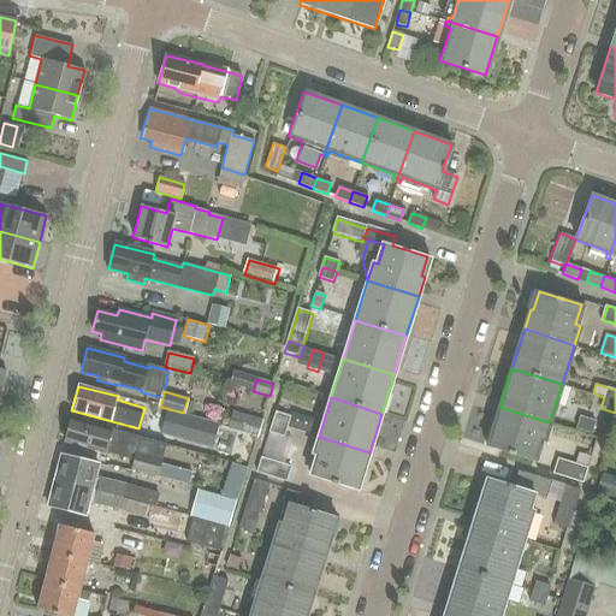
[(496,427),(490,446),(533,461),(539,440),(543,442),(549,422),(499,407),(493,427),(496,427)]
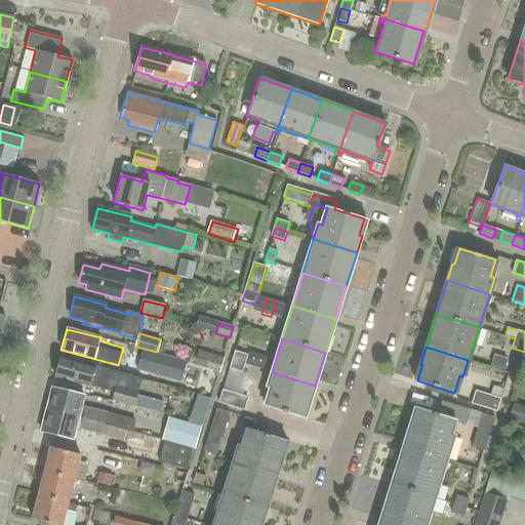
[(197,352),(194,365),(218,371),(221,359),(197,352)]
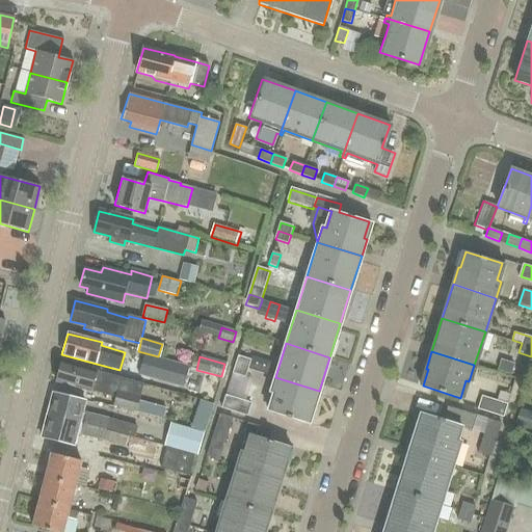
[(251,361),(239,356),(233,373),(245,377),(248,368),(260,372),(263,361),(253,357),(251,361)]
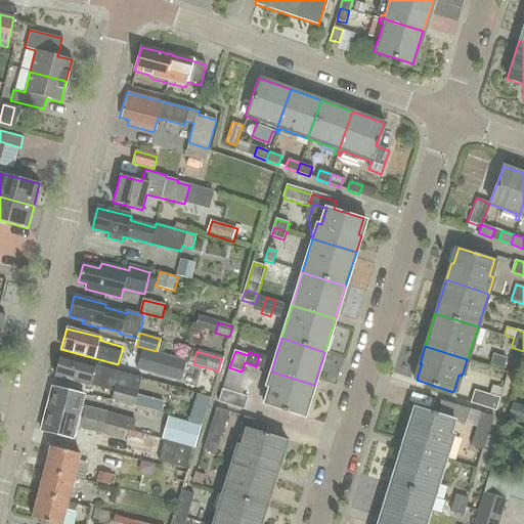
[(180,381),(185,361),(154,352),(147,372),(180,381)]
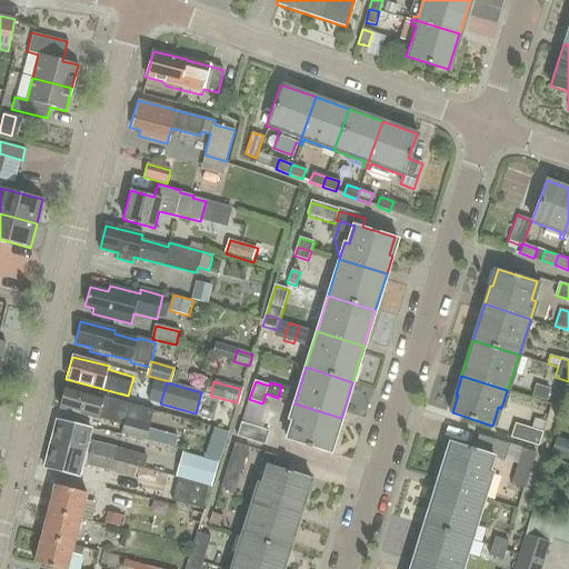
[(537,382),(533,399),(548,403),(552,387),(537,382)]
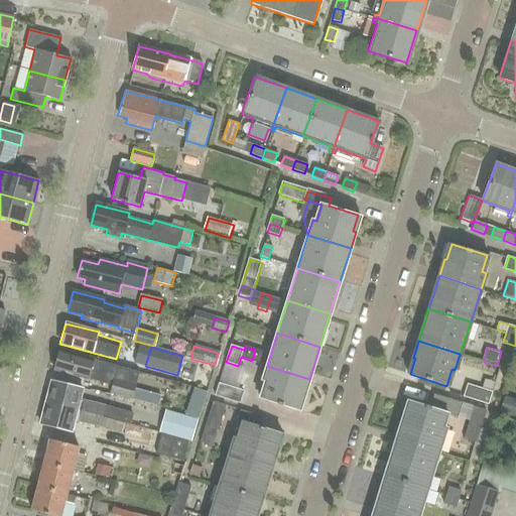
[(134,389),(138,372),(57,351),(52,370),(88,380),(89,379),(112,385),(110,393),(168,409),(171,400),(134,389)]
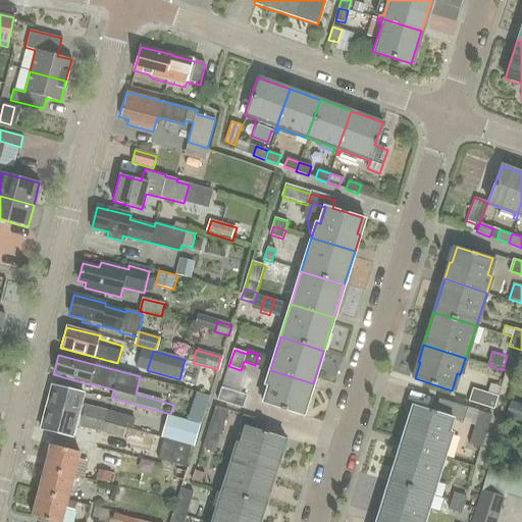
[(248,372),(241,370),(228,366),(218,400),(243,408),(247,396),(242,394),(248,372)]
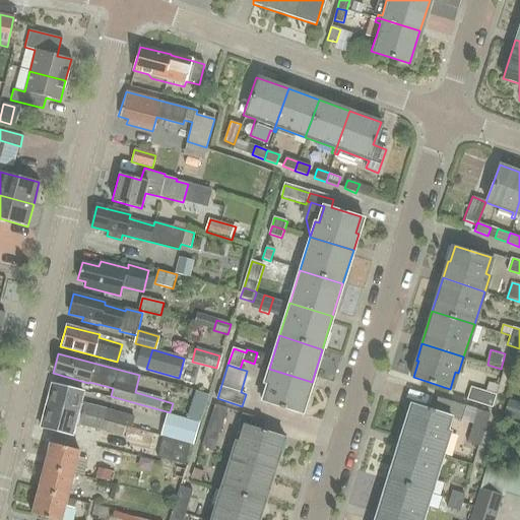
[(268,385),(262,401),(300,413),(305,397),(307,397),(312,382),(269,369),(264,384),(268,385)]
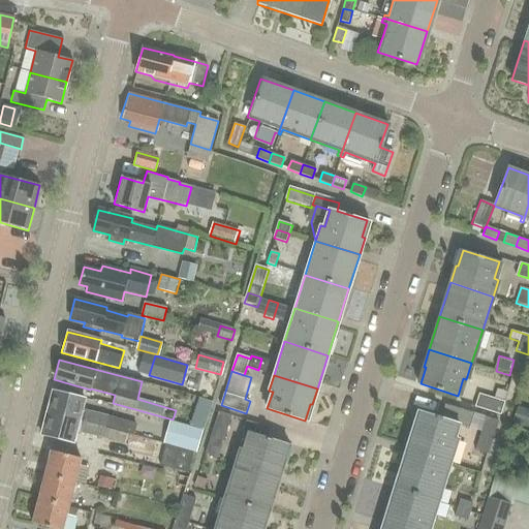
[(502,414),(506,402),(505,401),(508,392),(499,389),(496,398),(481,394),(479,398),(473,396),(471,403),(477,405),(477,406),(502,414)]
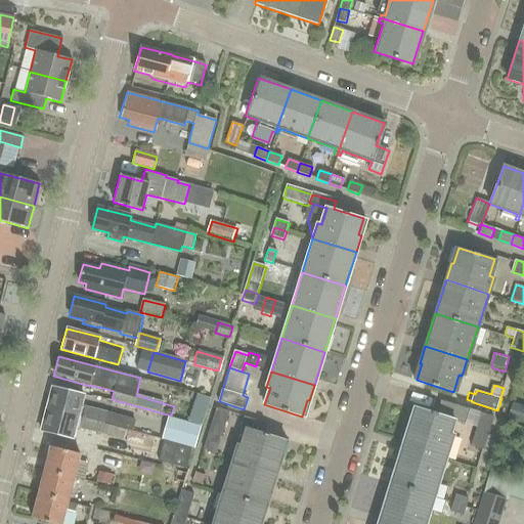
[(45,408),(132,431),(135,421),(105,413),(105,412),(80,405),(83,396),(51,388),(45,408)]
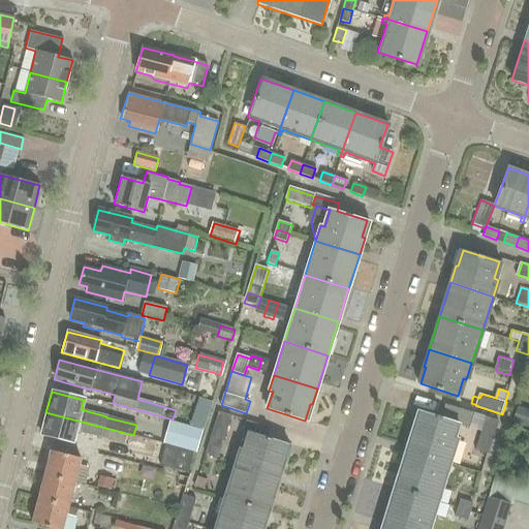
[(418,411),(406,449),(448,463),(457,438),(454,437),(458,425),(468,428),(472,413),(467,412),(445,405),(441,418),(418,411)]
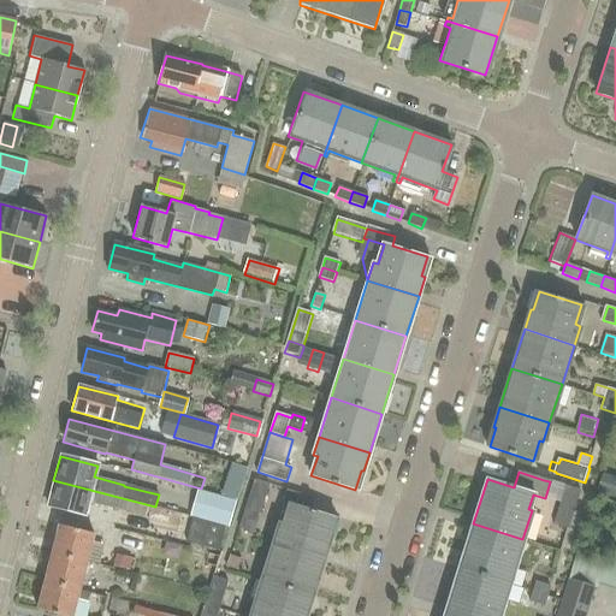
[(155,507),(53,480),(47,505),(84,515),(88,502),(118,509),(118,510),(146,517),(149,505),(155,507)]
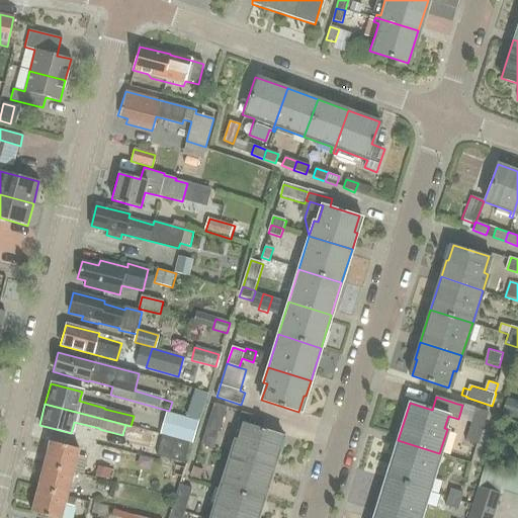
[(227,408),(214,404),(201,445),(213,449),(227,408)]
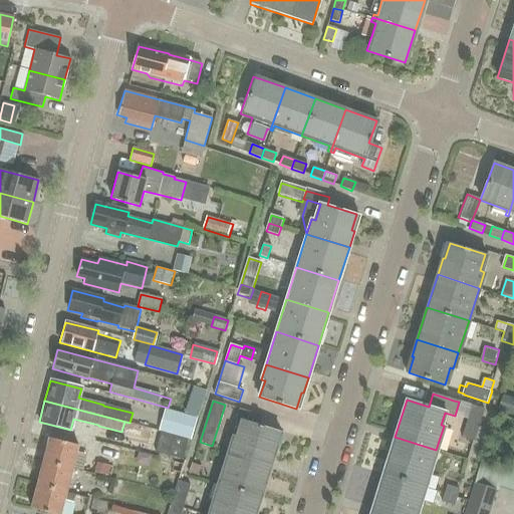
[(468,420),(462,440),(475,443),(485,410),(471,406),(467,420),(468,420)]
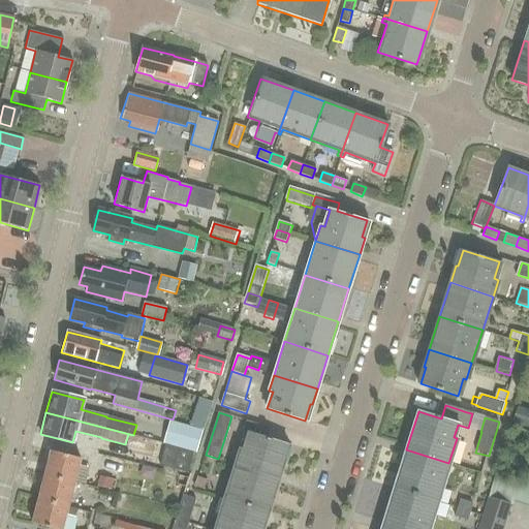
[(188,427),(188,428),(201,432),(205,424),(191,419),(188,427)]
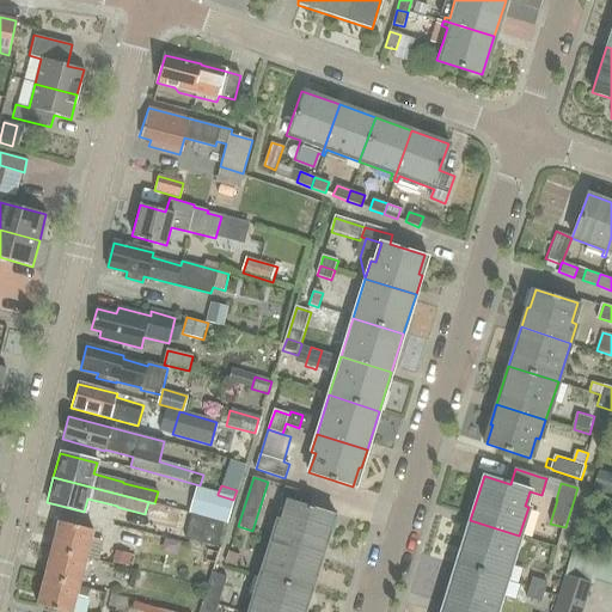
[(277,519),(271,537),(323,554),(329,533),(326,532),(332,515),(310,508),(313,496),(285,488),(281,500),(289,502),(283,520),(277,519)]
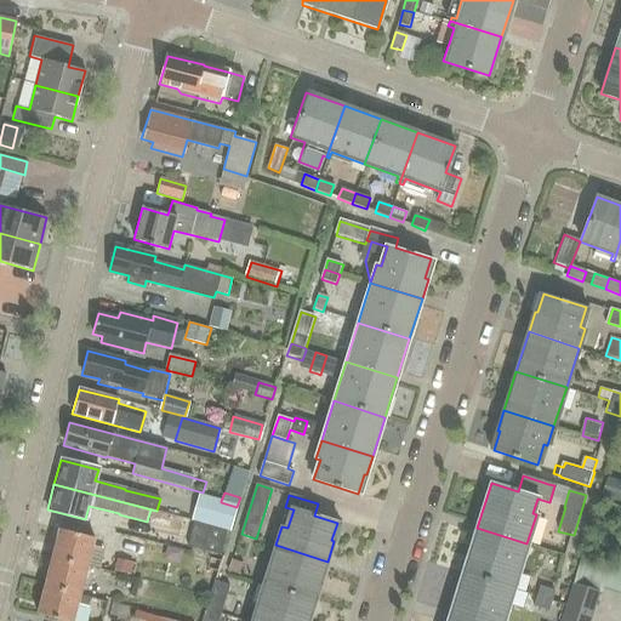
[(221,502),(215,501),(209,523),(231,530),(237,507),(221,502)]
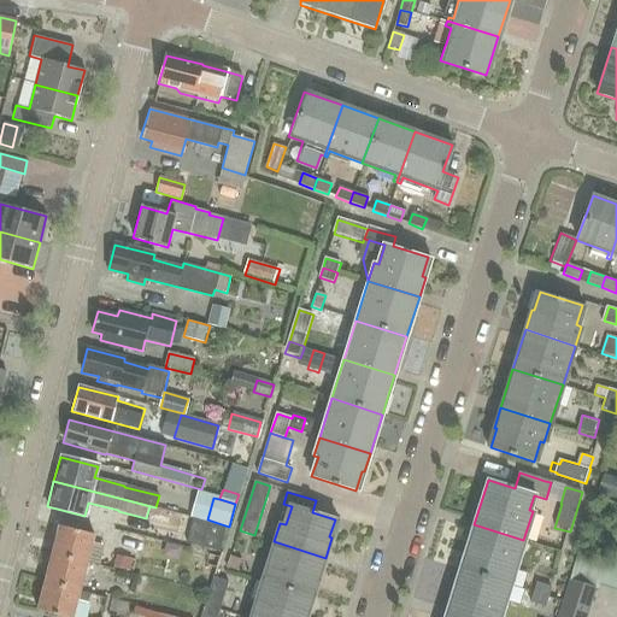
[(227,532),(195,521),(188,544),(221,553),(227,532)]
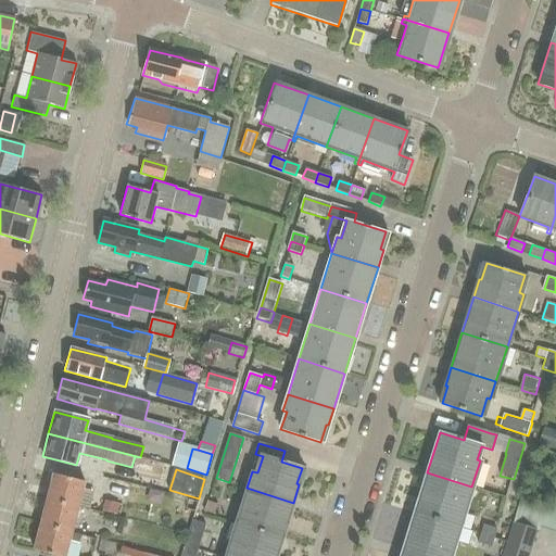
[(427,472),(415,513),(459,527),(471,487),(427,472)]
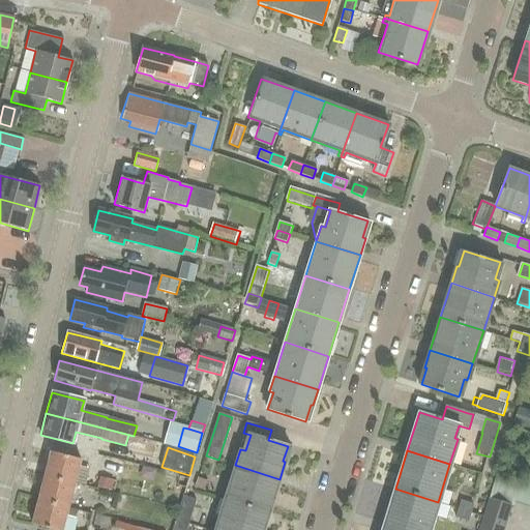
[(51,451),(45,476),(75,483),(81,460),(51,451)]
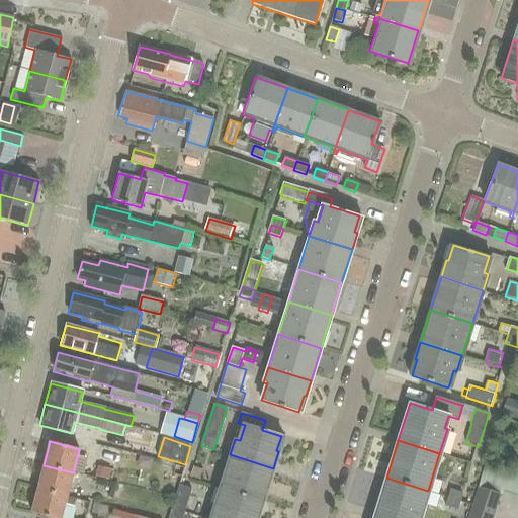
[(230,454),(220,487),(262,501),(273,468),(230,454)]
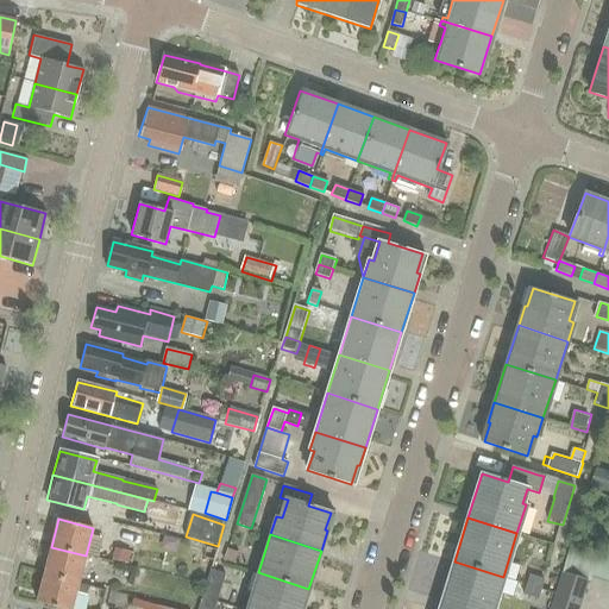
[(51,547),(44,575),(77,584),(86,556),(51,547)]
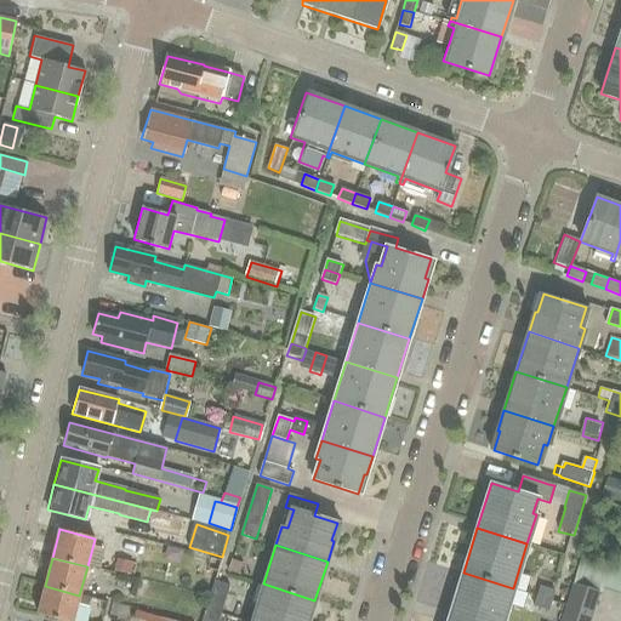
[(117,559),(114,571),(130,575),(132,563),(117,559)]
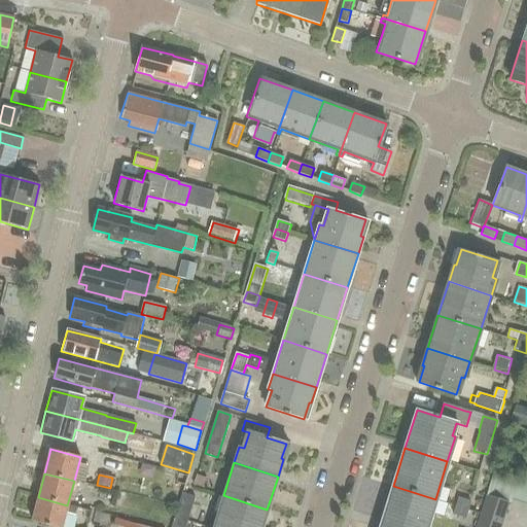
[(196,476),(192,486),(203,489),(206,480),(196,476)]
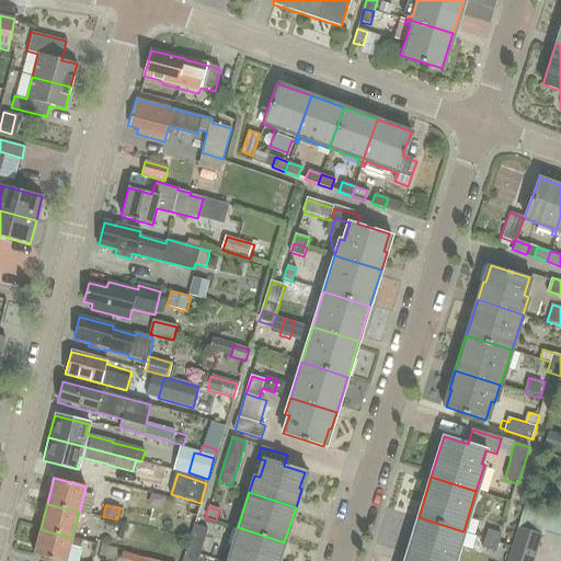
[(419,517),(405,559),(412,560),(454,560),(464,531),(419,517)]
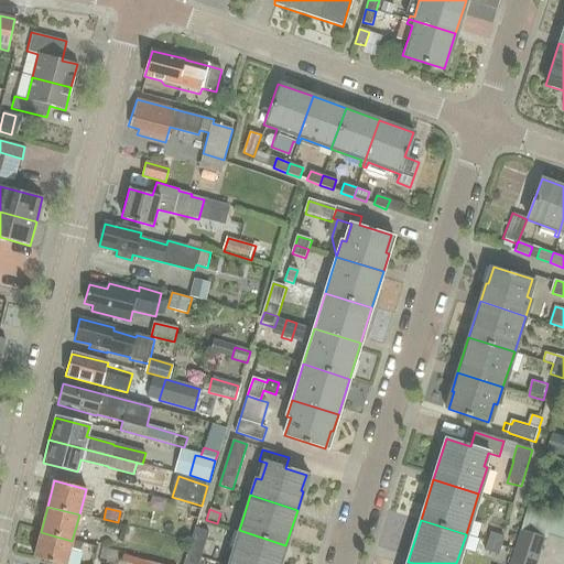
[(187,555),(201,560),(208,533),(196,530),(187,555)]
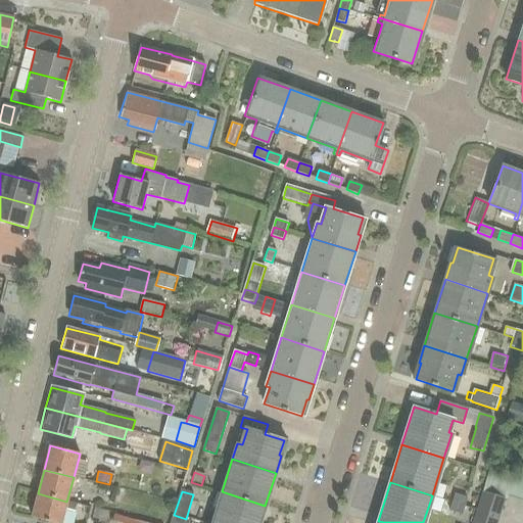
[(222,491),(211,522),(258,522),(265,506),(222,491)]
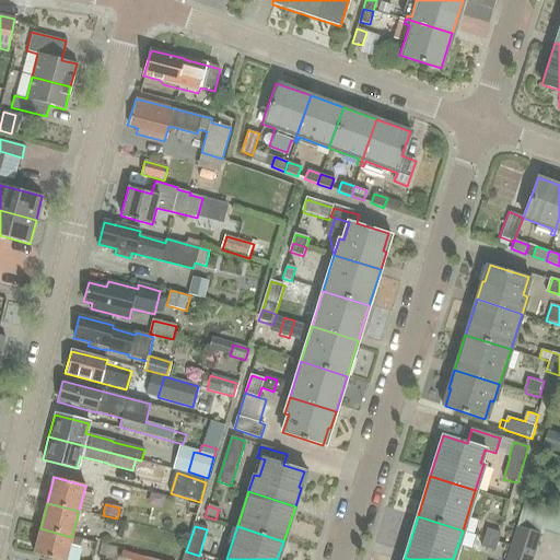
[(517,527),(506,559),(533,559),(541,535),(517,527)]
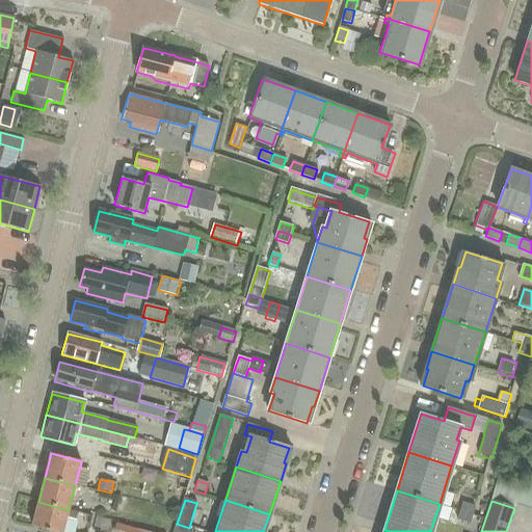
[(38,502),(31,527),(52,531),(61,531),(68,510),(38,502)]
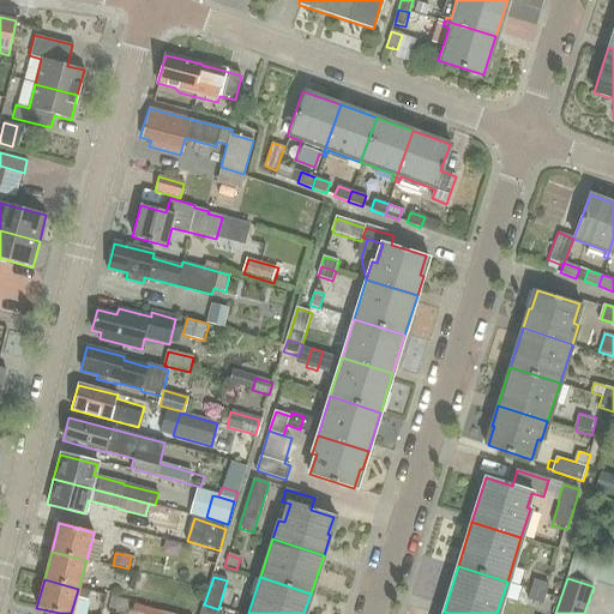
[(535,582),(533,591),(547,596),(549,587),(535,582)]
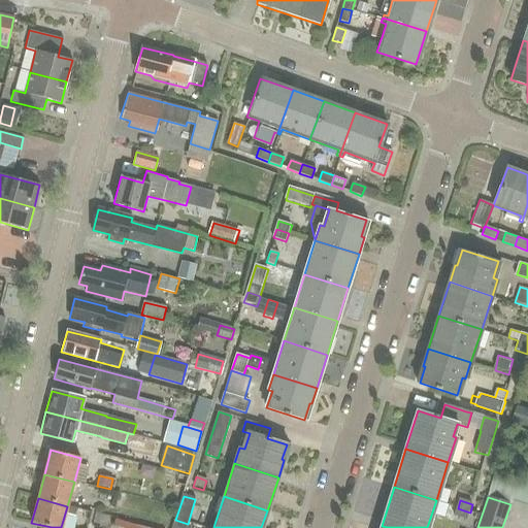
[(470,513),(458,508),(455,517),(467,521),(470,513)]
